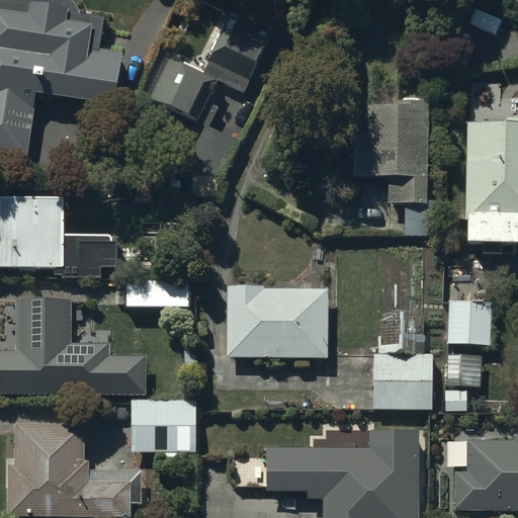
[(114,102),(121,53),(88,49),(91,24),(67,20),(68,8),(31,3),(29,14),(0,10),(0,154),(24,158),(34,91),(114,102)]
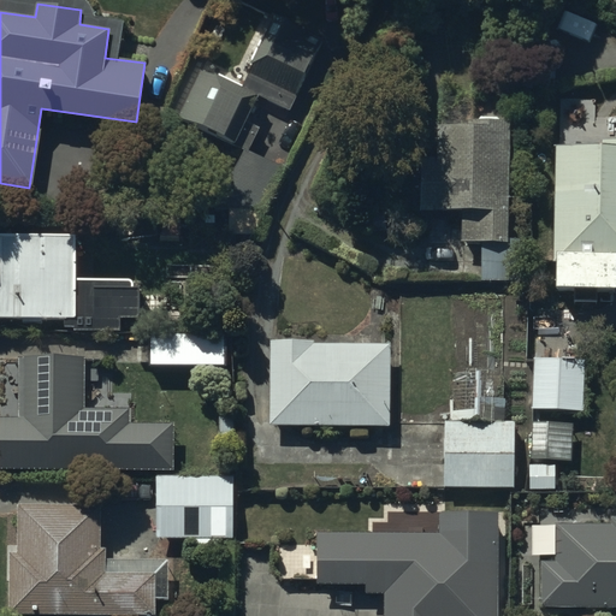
[(323,42),(274,19),(242,89),(201,70),(178,118),(236,146),(260,96),(290,111),(323,42)]
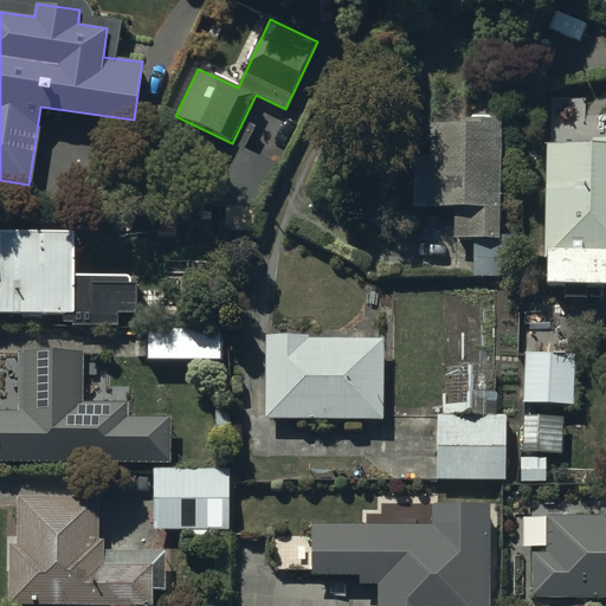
[(502,120),(461,120),(461,126),(431,124),(431,156),(414,156),(413,210),(451,210),(451,243),(501,243),(502,120)]
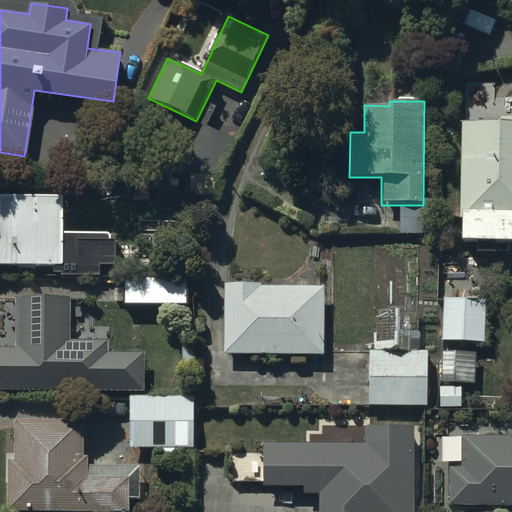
[(500,122),(460,121),(459,218),(462,218),(461,241),(511,242),(511,219),(511,117),(500,117),(500,122)]
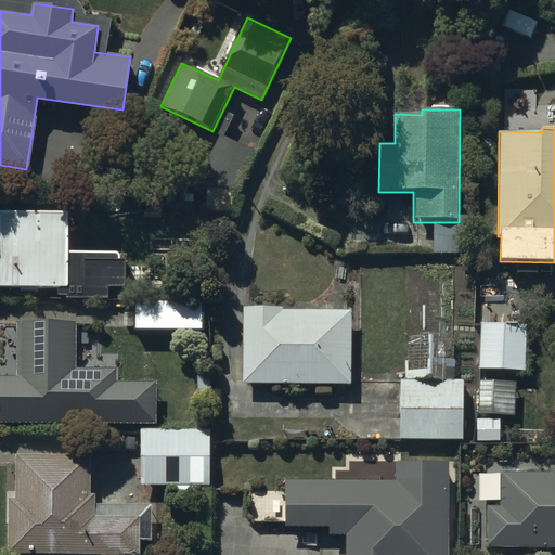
[(71,252),(71,211),(0,210),(0,286),(59,287),(59,295),(67,295),(67,299),(111,299),(111,288),(127,288),(127,258),(120,258),(120,252),(71,252)]
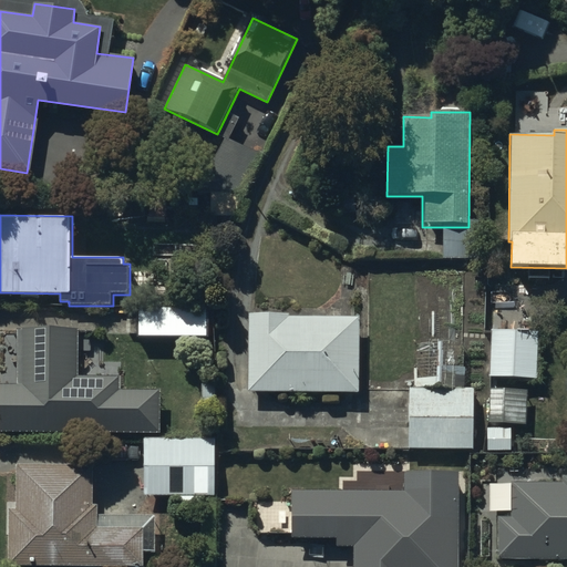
[(206,308),(138,308),(140,337),(206,337),(206,308)]
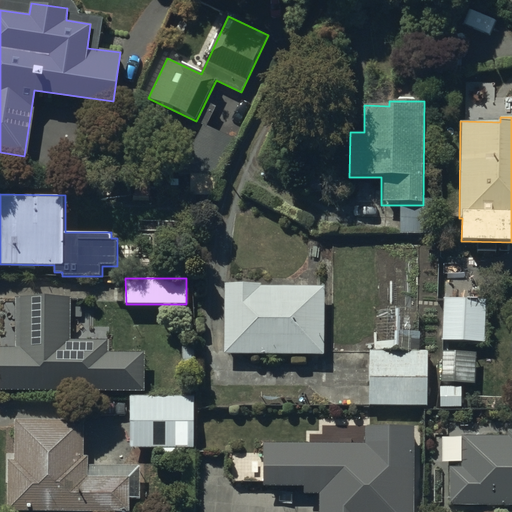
[(261,284),(225,284),(224,354),(323,354),(323,287),(261,287),(261,284)]
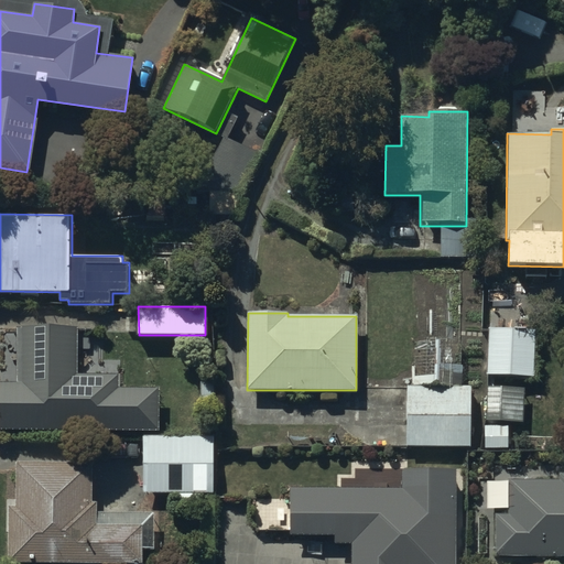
[(78,328),(17,328),(17,383),(0,382),(0,430),(158,431),(158,389),(119,389),(119,373),(78,373),(78,328)]
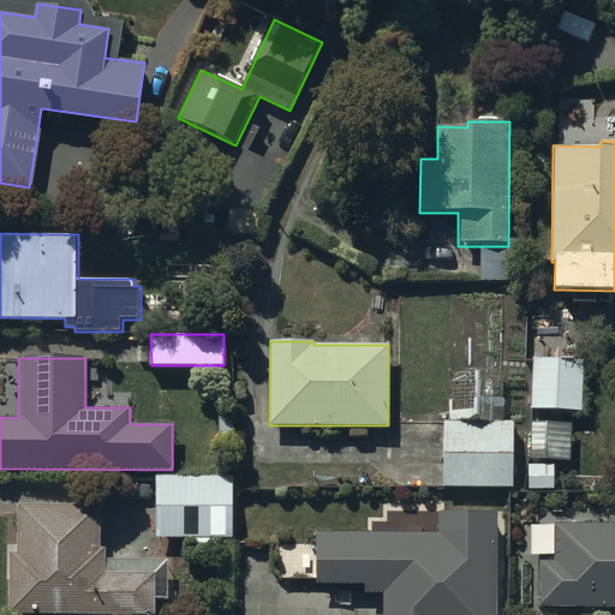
[(584,362),(535,359),(532,410),(581,412),(584,362)]
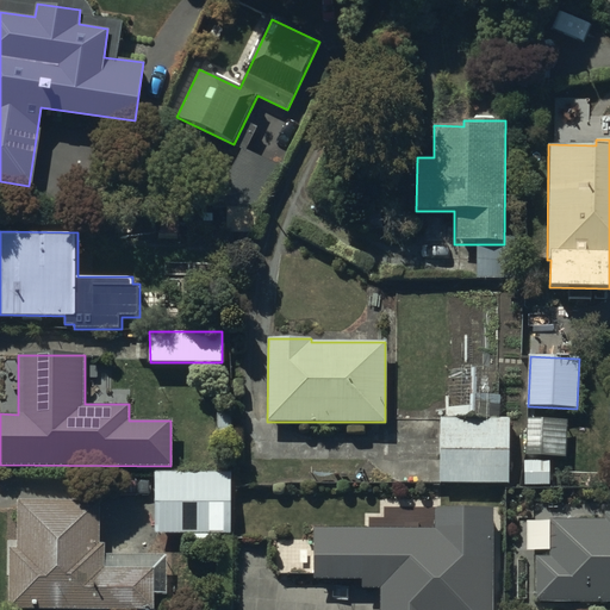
[(509,418),(441,417),(440,483),(509,483),(509,418)]
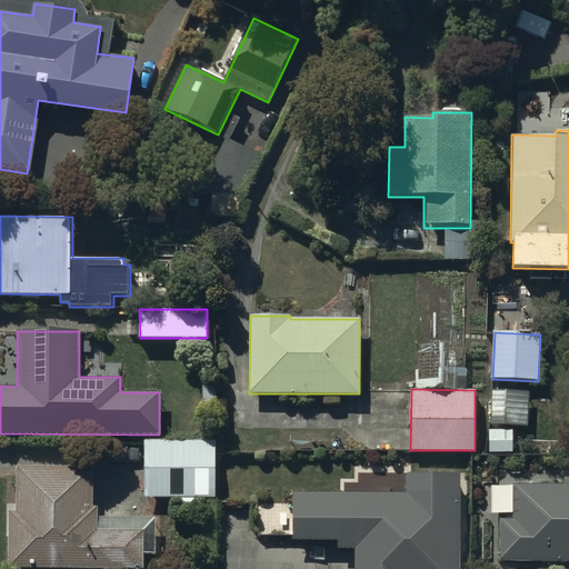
[(216,441),(145,441),(145,498),(216,498),(216,441)]
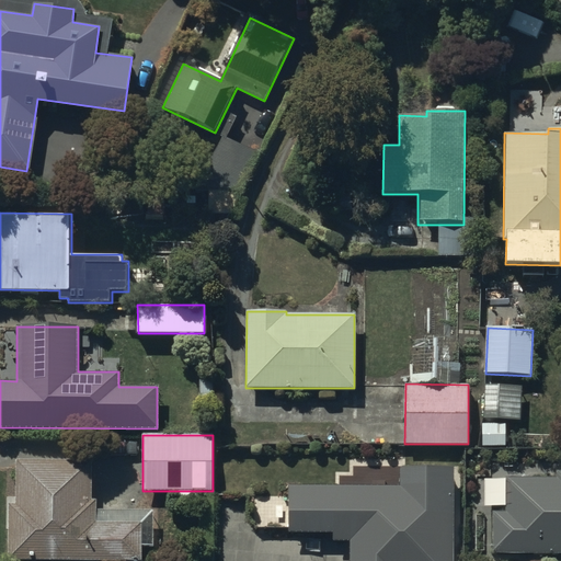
[(93,459),(16,459),(16,504),(7,504),(7,560),(140,560),(140,546),(152,546),(152,511),(95,511),(95,501),(93,501),(93,459)]
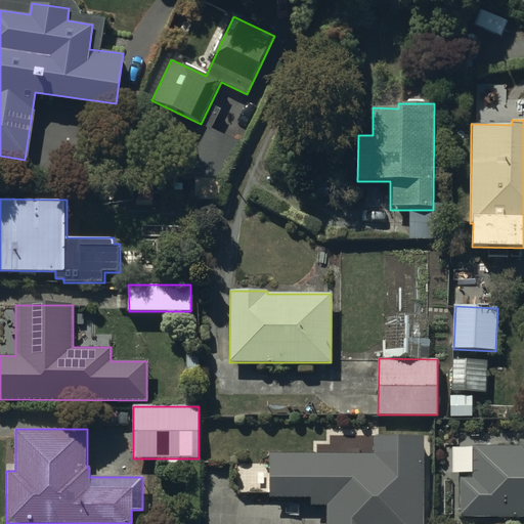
[(423,523),(424,436),(375,437),(375,454),(269,454),(270,498),(311,498),(311,507),(326,507),(325,523),(423,523)]
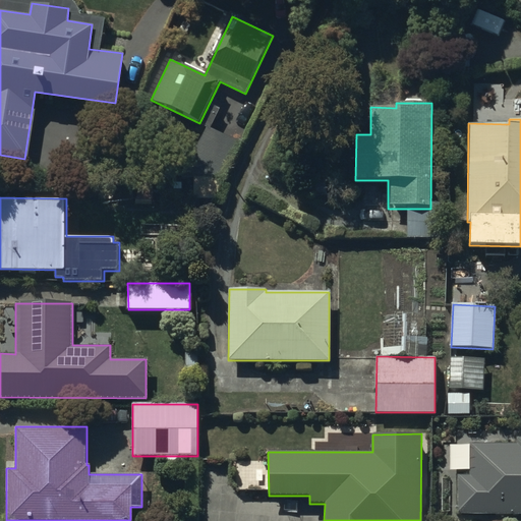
[(520,437),(516,437),(516,443),(469,444),(469,475),(456,475),(457,515),(520,514),(520,437)]
